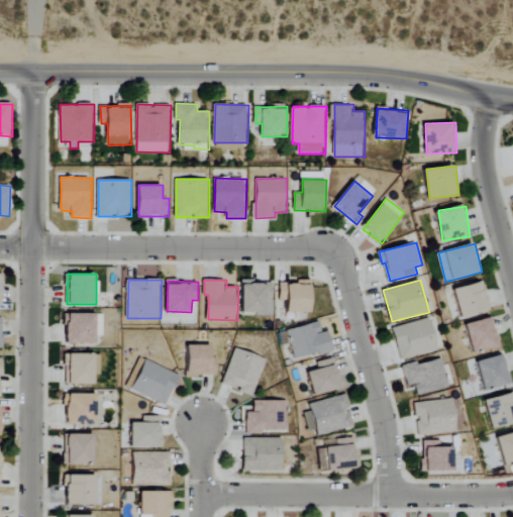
[(243,312),(258,312),(258,315),(276,315),(275,281),(243,282),(243,312)]
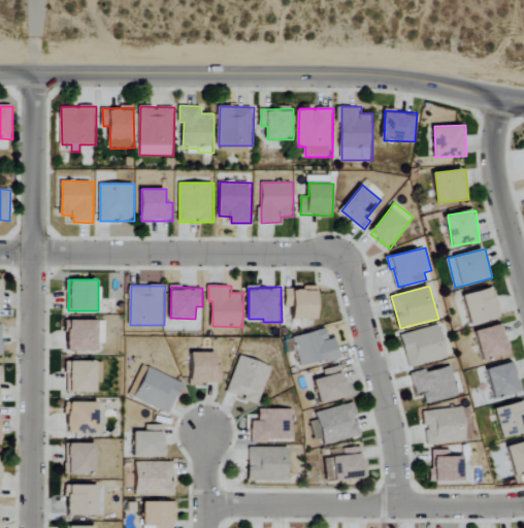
[(472,324),(502,317),(495,287),(464,295),(472,324)]
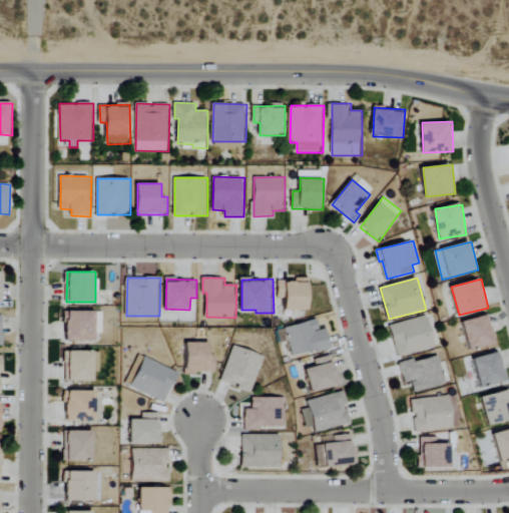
[(287,310),(311,310),(310,280),(279,280),(280,298),(286,298),(287,310)]
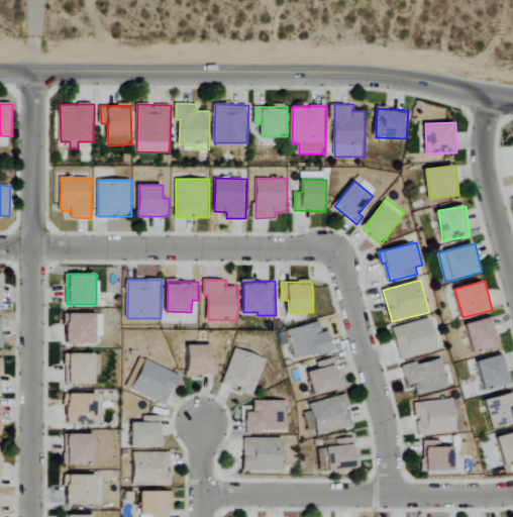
[(96,313),(67,313),(68,343),(97,343),(96,313)]
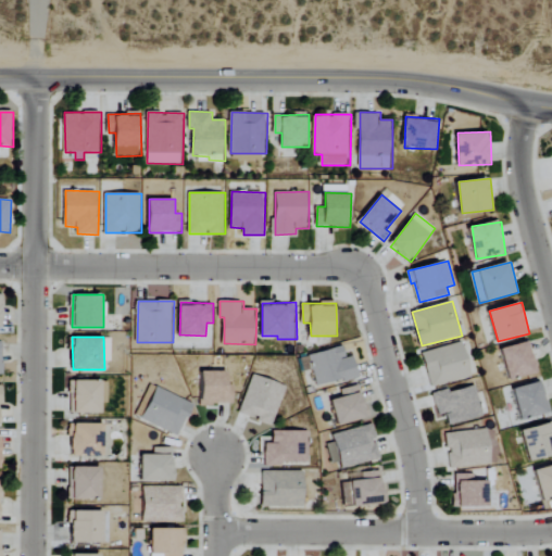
[(112,338),(104,338),(105,362),(113,361),(112,338)]
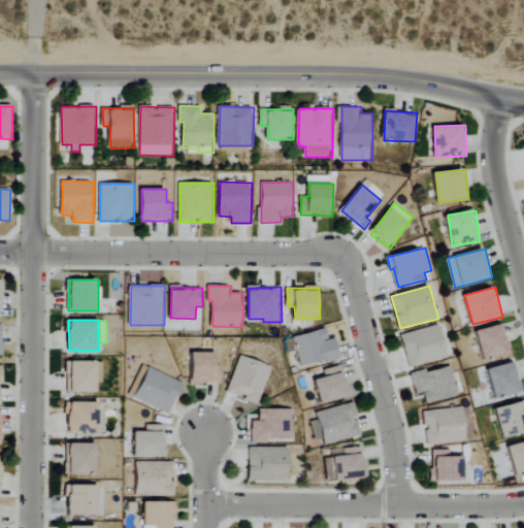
[(485,361),(513,354),(504,324),(477,331),(485,361)]
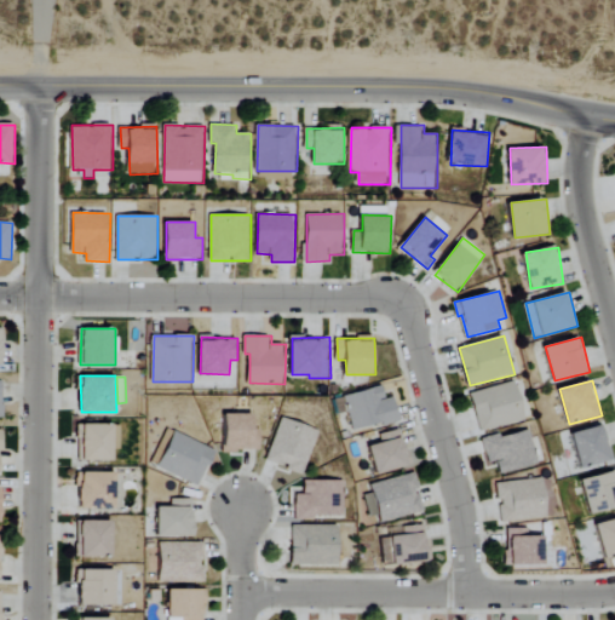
[(471,394),(482,432),(527,420),(516,382),(471,394)]
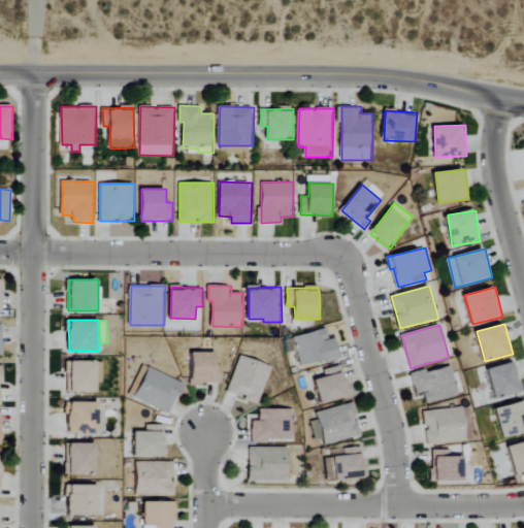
[(295,337),(302,367),(342,358),(337,338),(331,339),(328,329),(295,337)]
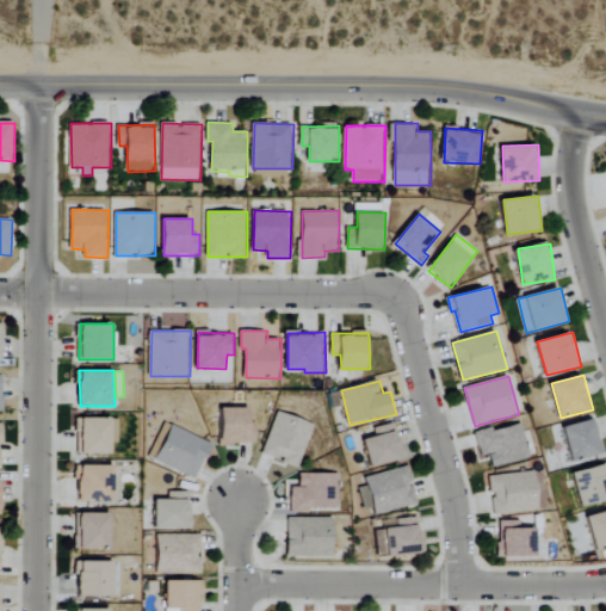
[(221,444),(257,445),(258,421),(249,421),(251,408),(222,407),(221,444)]
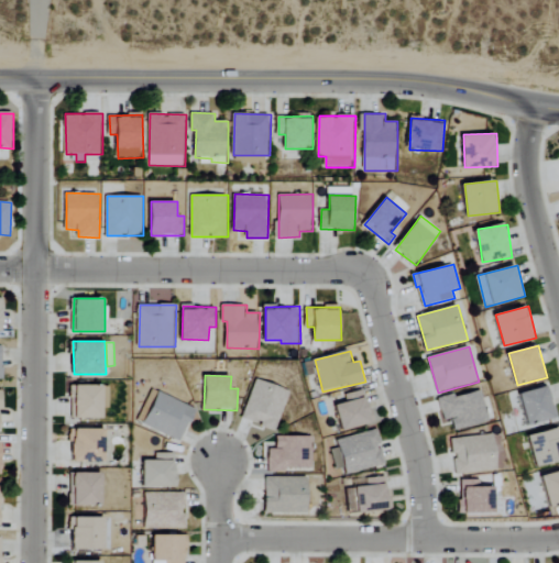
[(292,392),(258,378),(243,418),(276,430),(292,392)]
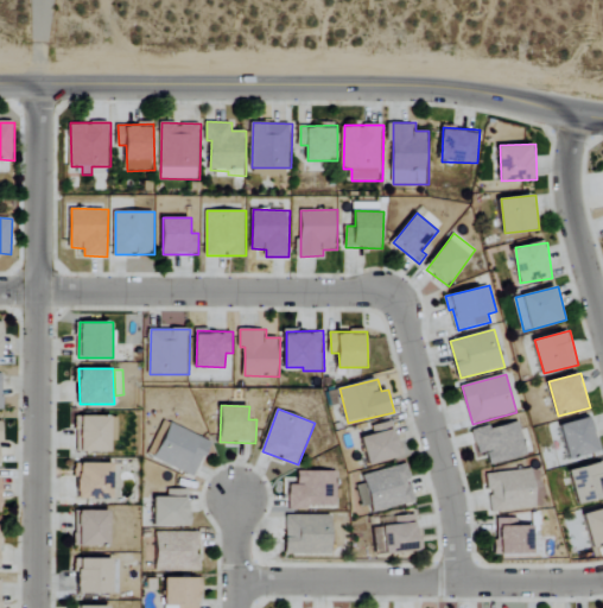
[(113,417),(77,416),(77,430),(80,430),(80,451),(113,453),(113,417)]
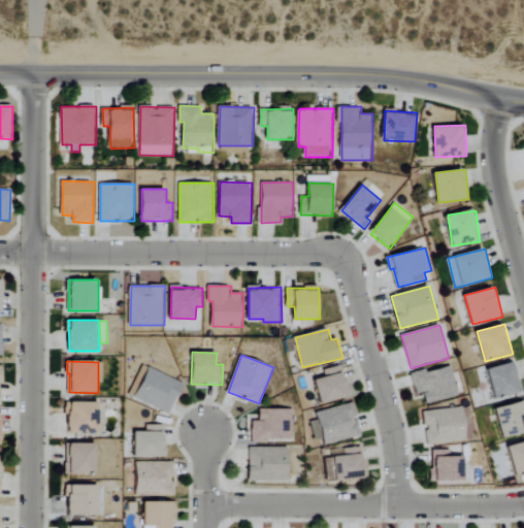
[(489,368),(496,398),(523,393),(517,362),(489,368)]
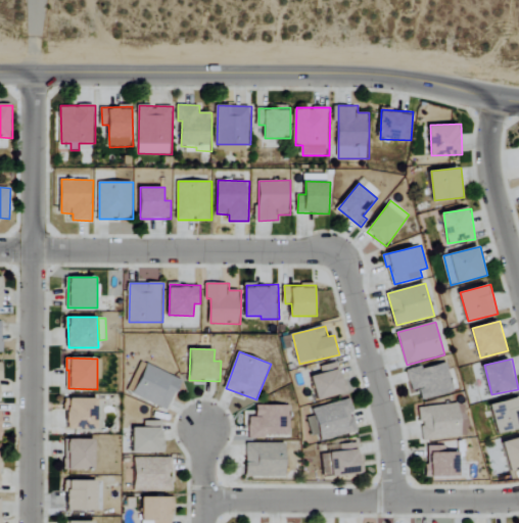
[(313,376),(319,399),(348,391),(340,362),(322,367),(324,373),(313,376)]
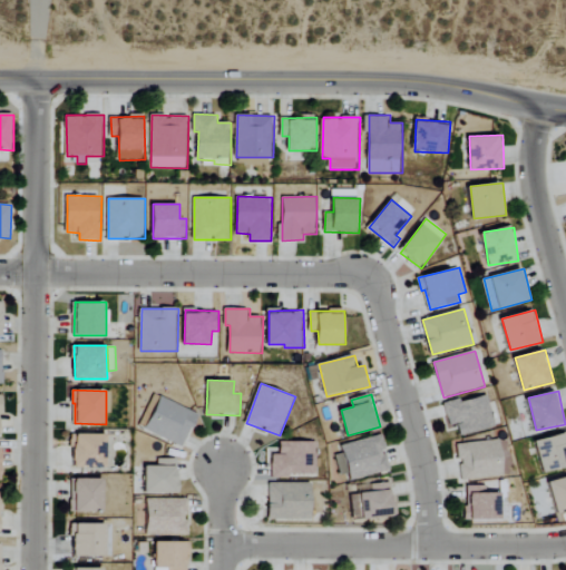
[(497,426),(488,394),(446,404),(451,426),(459,424),(462,435),(497,426)]
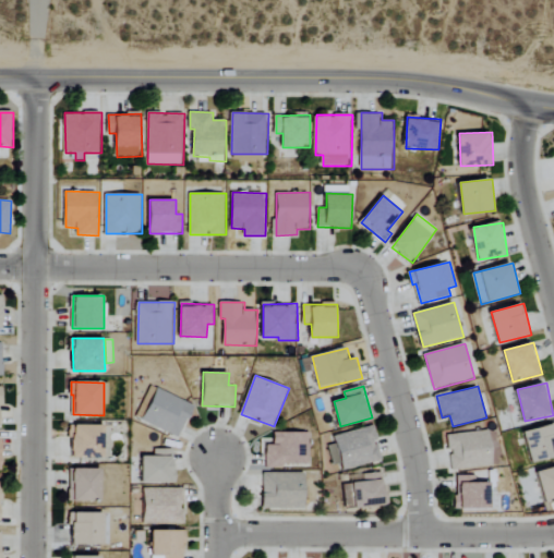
[(182,437),(194,403),(156,389),(143,423),(182,437)]
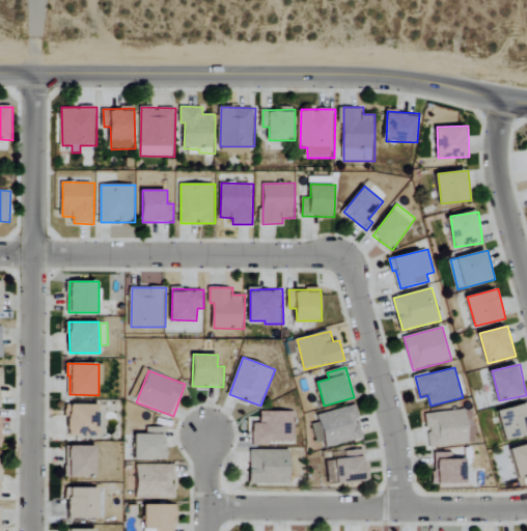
[(101,404),(68,404),(68,437),(102,436),(101,404)]
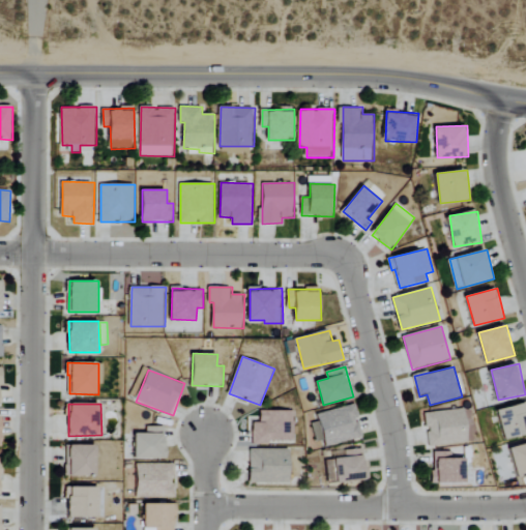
[(504,438),(525,435),(525,404),(499,409),(504,438)]
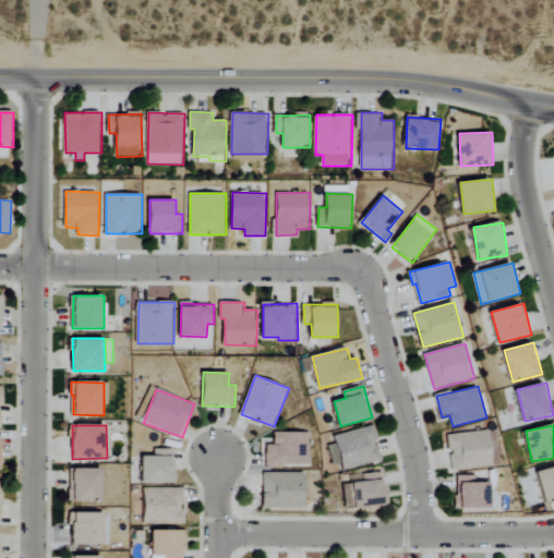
[(335,436),(337,444),(330,446),(335,464),(342,463),(345,471),(384,461),(375,426),(335,436)]
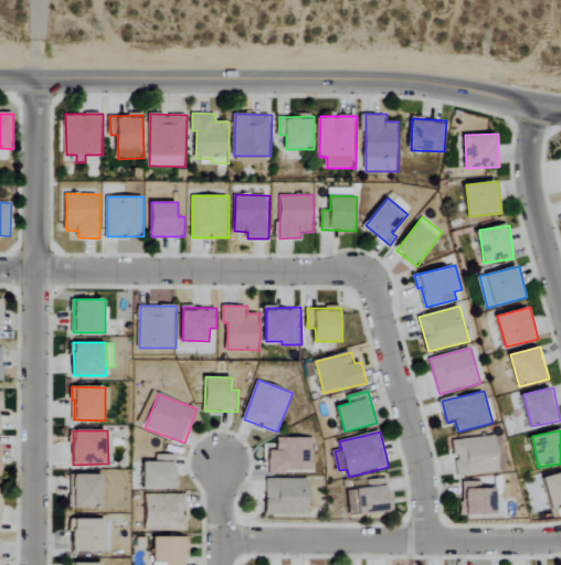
[(454,440),(456,455),(458,455),(461,476),(501,471),(497,436),(454,440)]
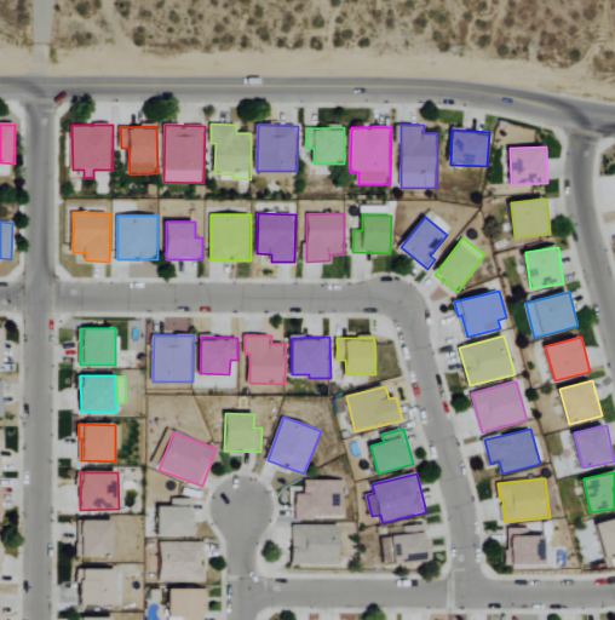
[(298,494),(297,516),(344,518),(346,482),(306,480),(305,494),(298,494)]
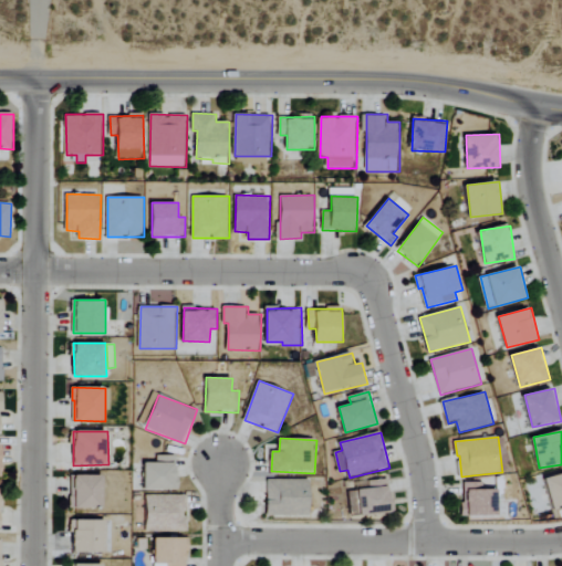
[(145,490),(178,491),(178,457),(158,456),(158,463),(145,463),(145,490)]
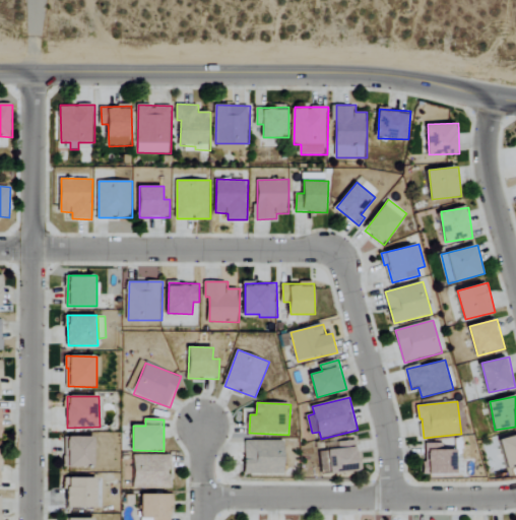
[(515,435),(501,440),(509,469),(515,467),(515,435)]
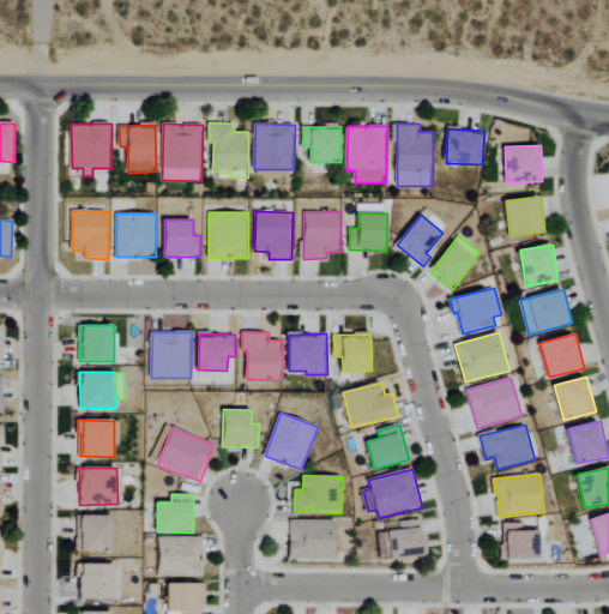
[(79,552),(113,552),(114,517),(80,516),(79,552)]
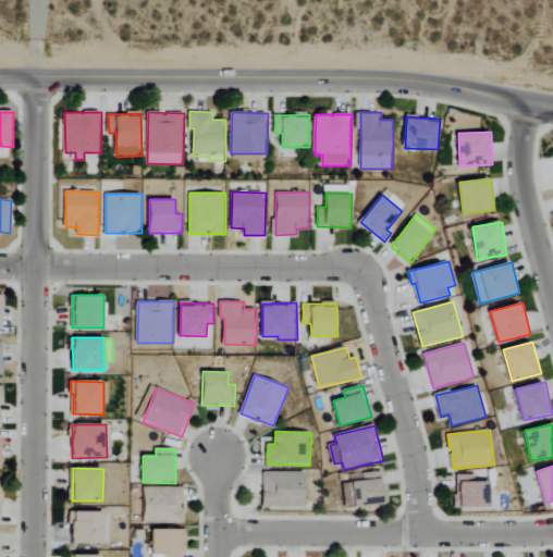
[(306,508),(306,473),(265,472),(263,507),(306,508)]
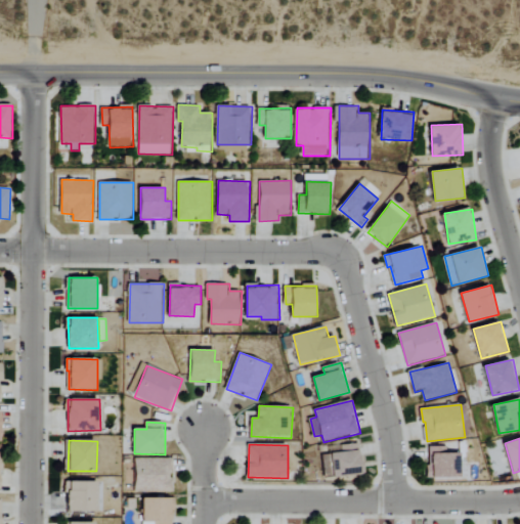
[(325,477),(363,475),(362,444),(341,445),(341,452),(323,453),(325,477)]
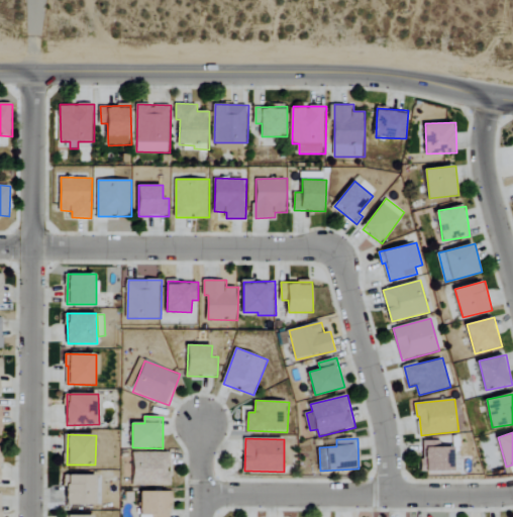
[(455,472),(455,447),(442,447),(442,440),(425,440),(425,472),(455,472)]
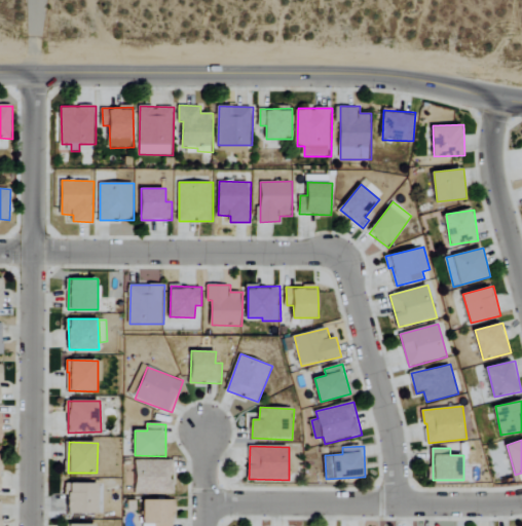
[(137,493),(175,494),(176,461),(137,460),(137,493)]
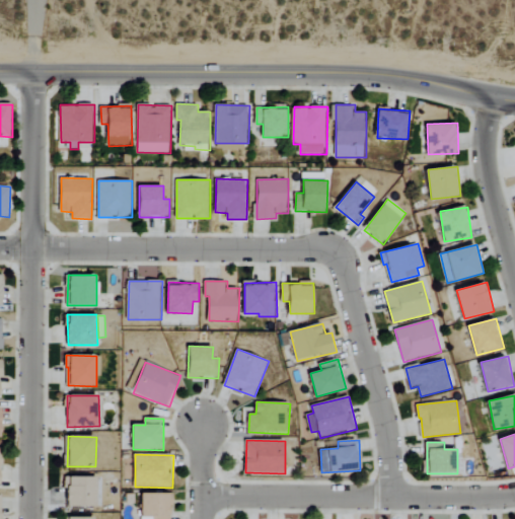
[(67,507),(97,507),(98,477),(68,476),(67,507)]
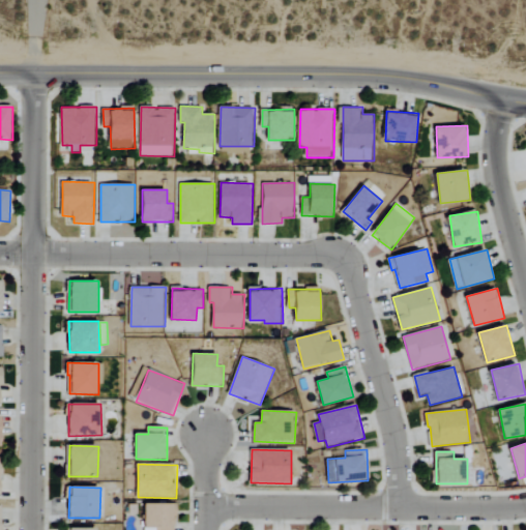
[(176,529),(177,504),(146,504),(145,529),(176,529)]
